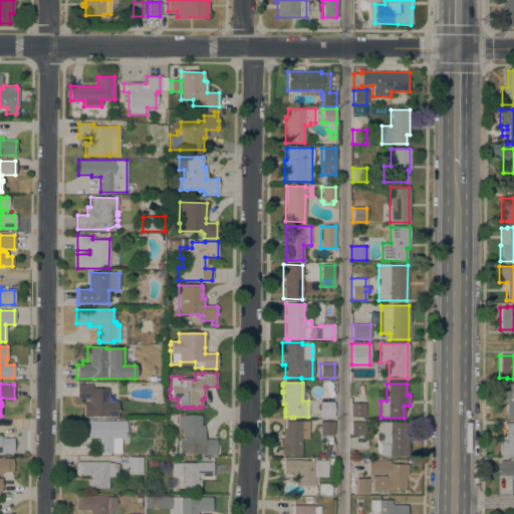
[(91,384),(91,389),(107,389),(107,402),(117,402),(117,417),(105,417),(105,416),(91,416),(91,417),(83,417),(83,404),(89,404),(89,399),(76,399),(76,384),(91,384)]
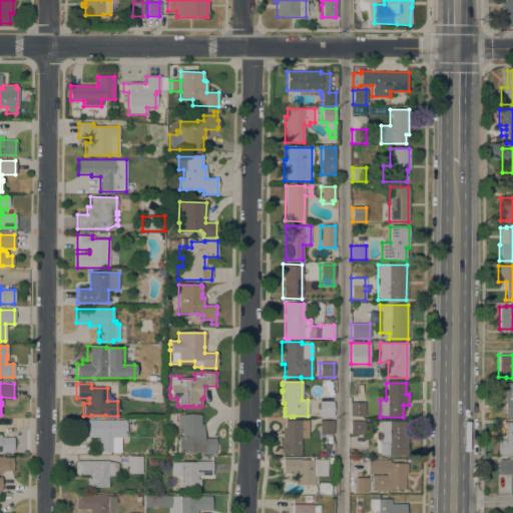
[(512,418),(504,418),(504,400),(497,400),(498,384),(512,384),(512,418)]
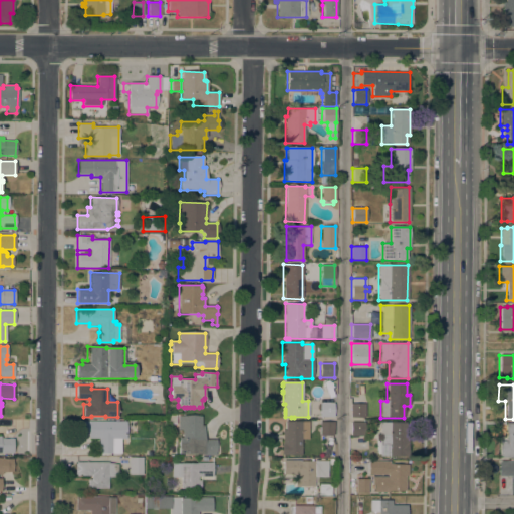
[(319,417),(319,403),(333,403),(333,417),(319,417)]
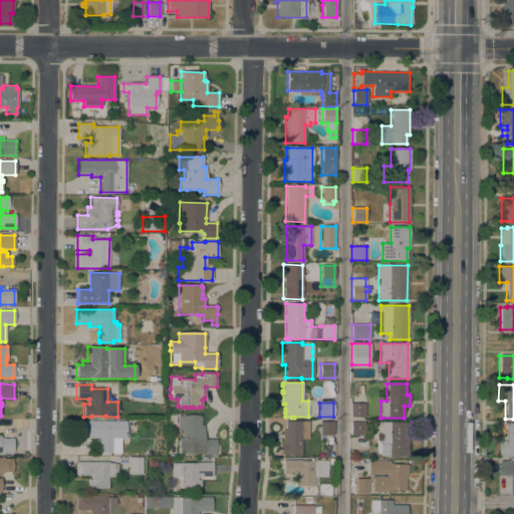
[(350,404),(364,404),(364,417),(350,417),(350,404)]
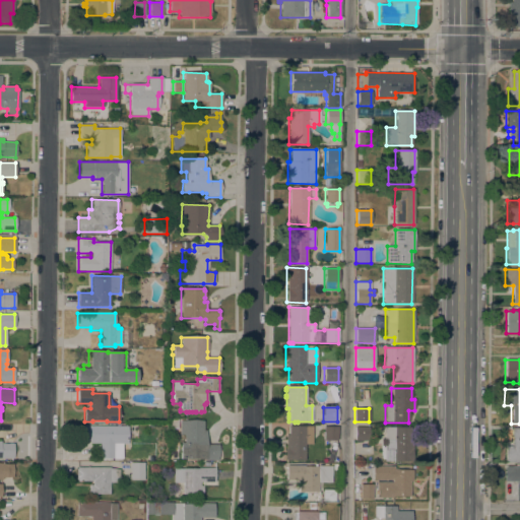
[(203,420),(203,431),(206,431),(206,445),(218,445),(218,460),(196,460),(196,453),(187,453),(187,454),(181,454),(181,443),(184,443),(184,434),(179,434),(179,428),(172,428),(172,421),(180,421),(180,420),(203,420)]
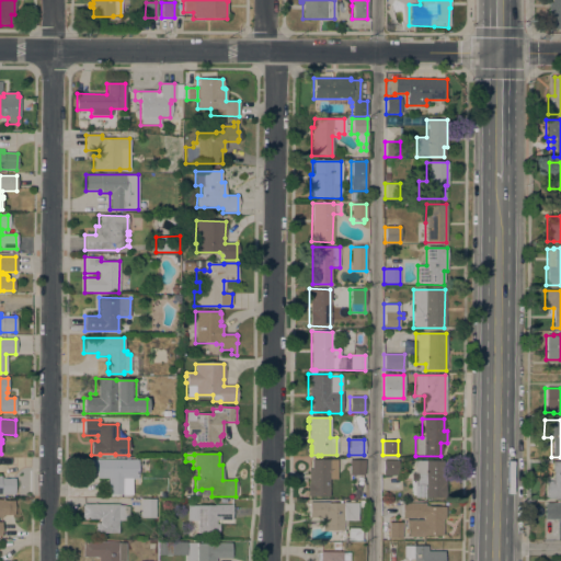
[(137,459),(137,479),(132,478),(132,494),(107,494),(107,478),(98,478),(98,476),(83,476),(83,459),(137,459)]
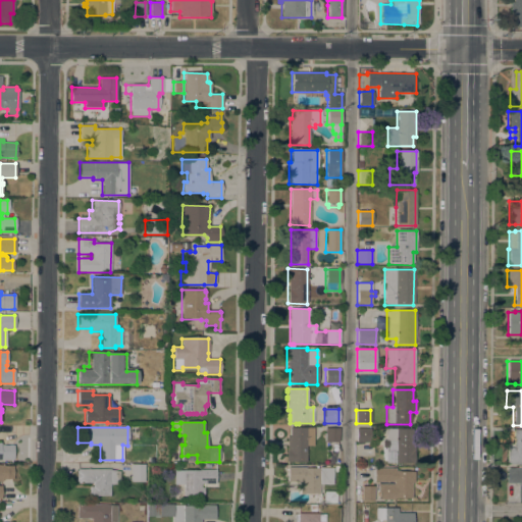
[(306,462),(286,462),(286,436),(290,436),(290,428),(312,428),(312,446),(306,446),(306,462)]
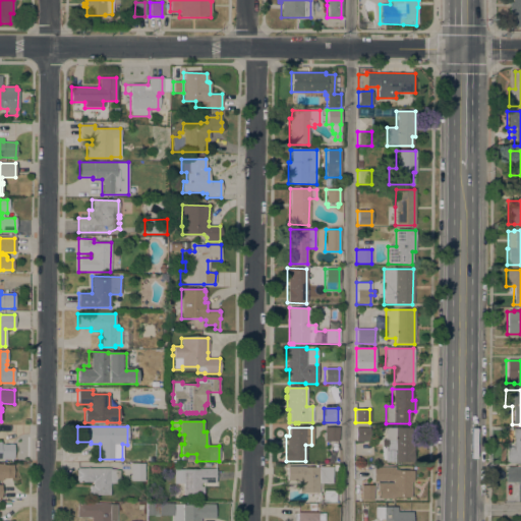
[(338,442),(324,442),(324,427),(339,427),(338,442)]
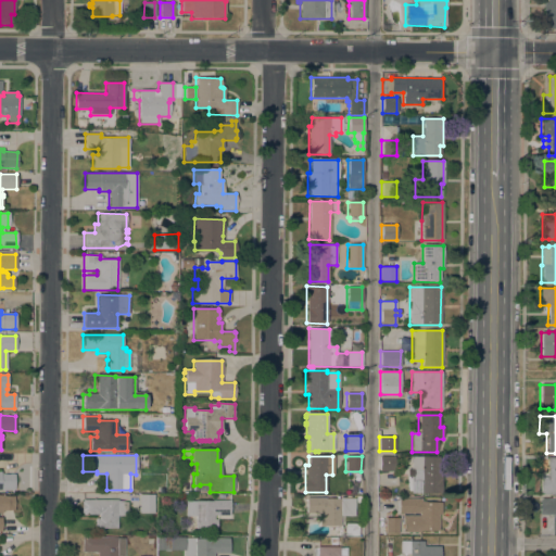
[(379,456),(394,456),(393,471),(379,471),(379,456)]
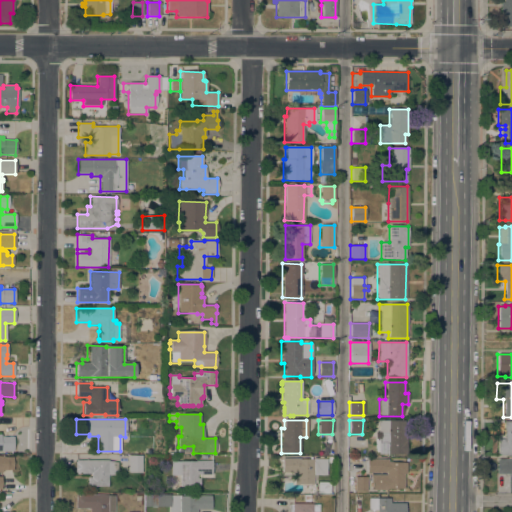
[(404,433),(406,433),(406,454),(387,454),(387,444),(379,444),(379,434),(378,434),(378,420),(404,421),(404,433)]
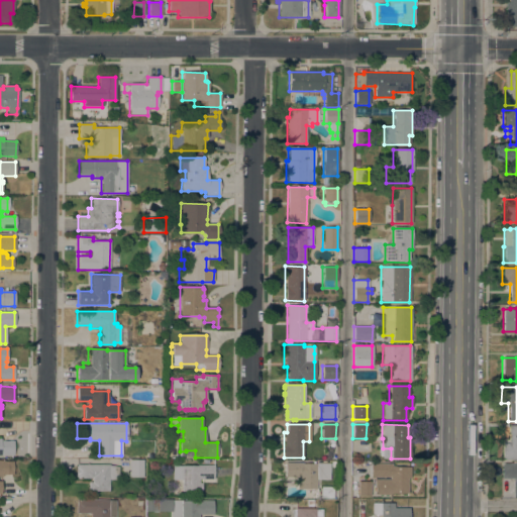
[(516,459),(516,460),(502,459),(502,443),(508,443),(508,425),(516,425),(516,459)]
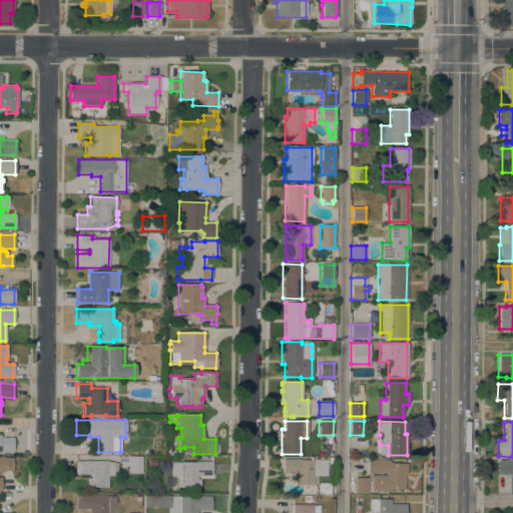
[(0,451),(0,435),(1,435),(1,437),(13,437),(13,452),(0,451)]
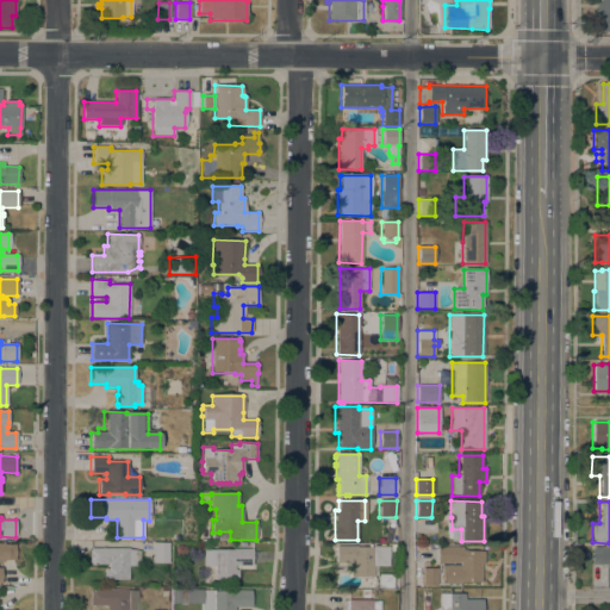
[(0,543),(4,543),(4,545),(16,545),(16,559),(1,559),(1,562),(0,562),(0,567),(1,567),(1,583),(0,583),(0,543)]
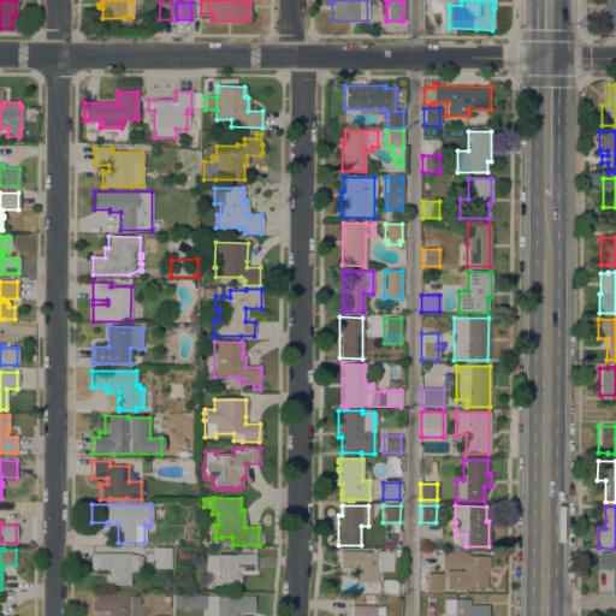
[(170,568),(153,568),(154,549),(170,549),(170,568)]
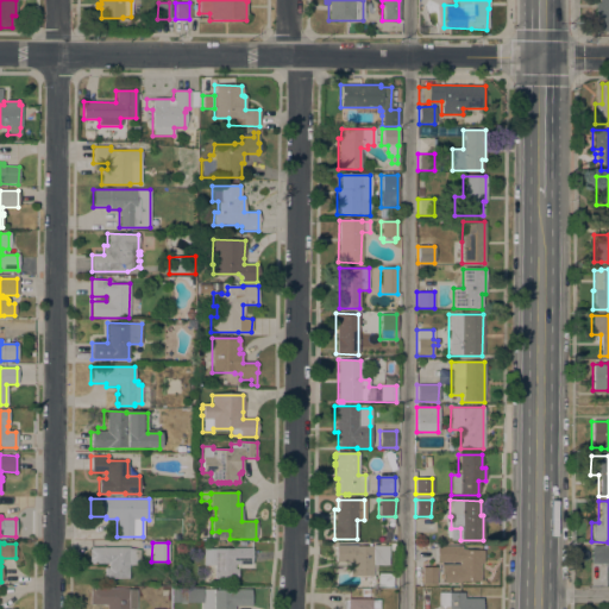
[(372,576),(353,576),(353,577),(349,577),(350,562),(334,562),(336,545),(355,545),(355,546),(371,546),(388,546),(388,565),(372,564),(372,576)]
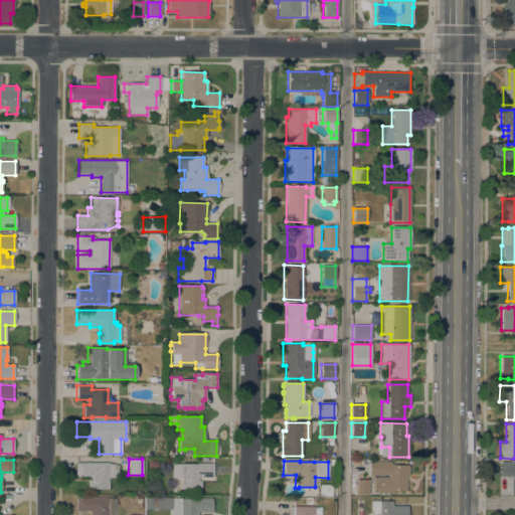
[(390,462),(390,466),(408,466),(408,477),(405,477),(405,492),(388,492),(388,493),(372,493),(372,478),(387,478),(387,475),(369,475),(369,462),(390,462)]
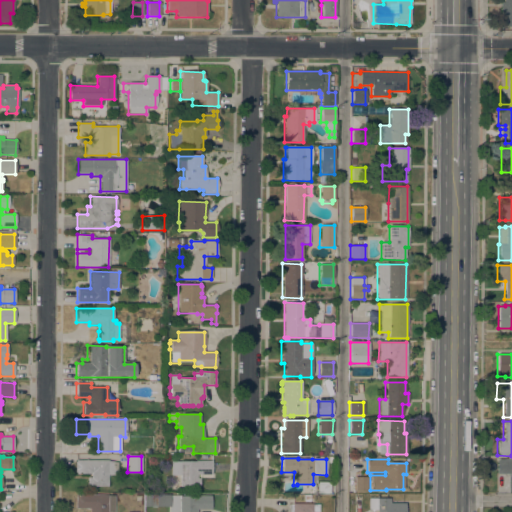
[(511,492),(508,492),(508,474),(497,474),(497,459),(511,459),(511,492)]
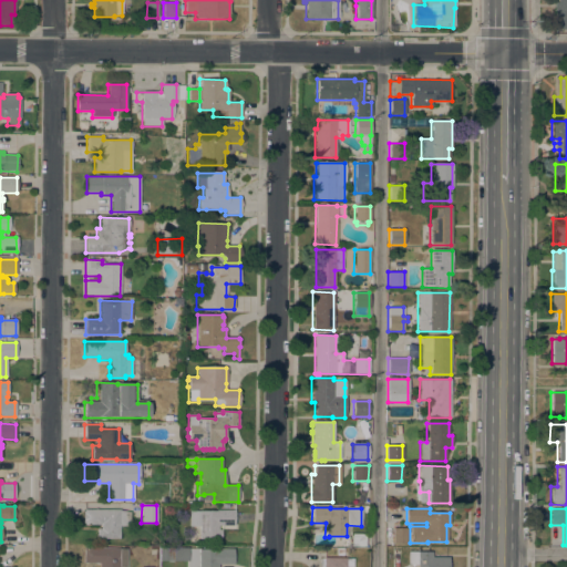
[(120,509),(120,511),(130,512),(130,526),(120,526),(120,538),(98,538),(96,528),(101,528),(101,524),(84,525),(84,523),(83,523),(83,512),(84,512),(84,509),(120,509)]
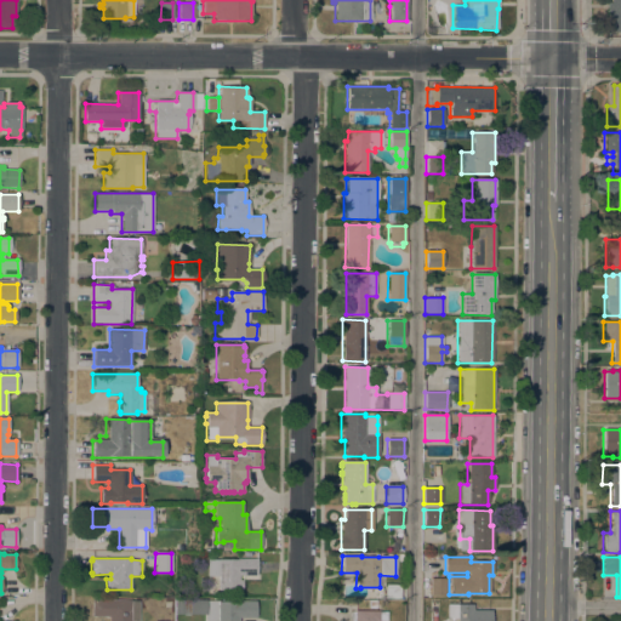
[(239,575),(239,580),(241,580),(241,590),(218,590),(218,576),(206,576),(206,559),(237,559),(237,558),(257,559),(256,576),(239,575)]
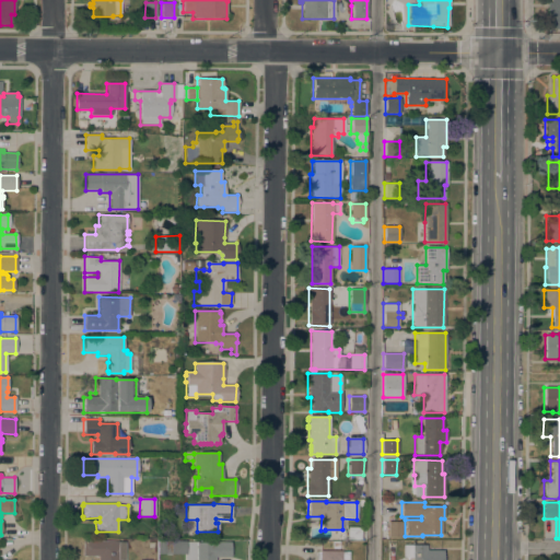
[(401,537),(387,537),(387,522),(401,522),(401,537)]
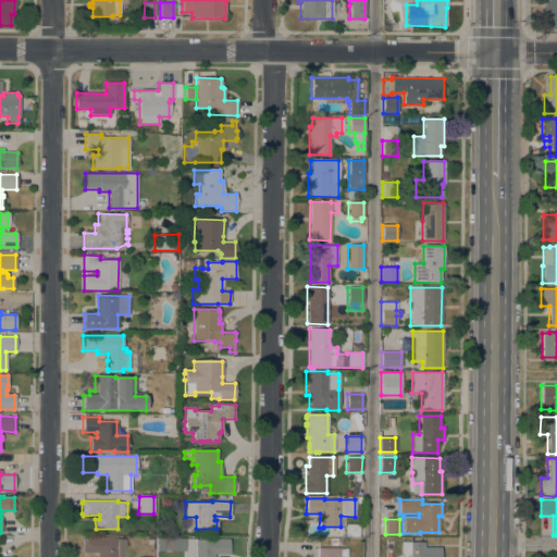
[(345,524),(359,524),(359,537),(345,537),(345,524)]
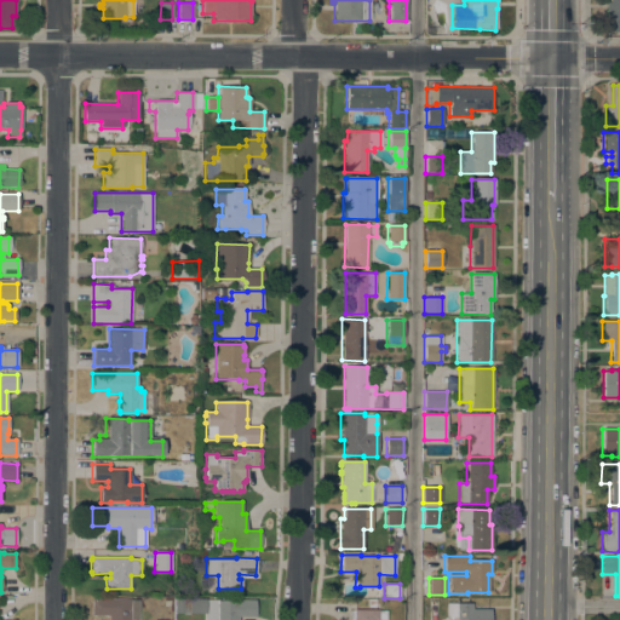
[(130,600),(138,601),(138,619),(108,619),(109,616),(91,615),(91,598),(130,600)]
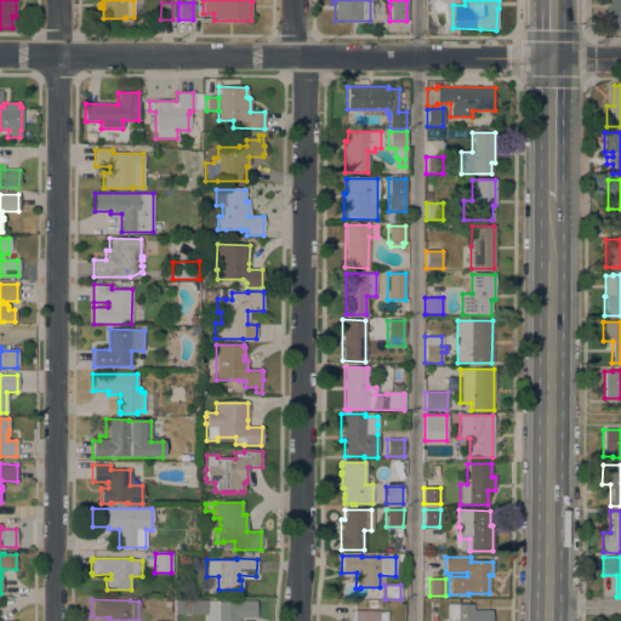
[(239,620),(205,620),(205,615),(175,614),(175,599),(206,600),(256,602),(256,619),(239,619),(239,620)]
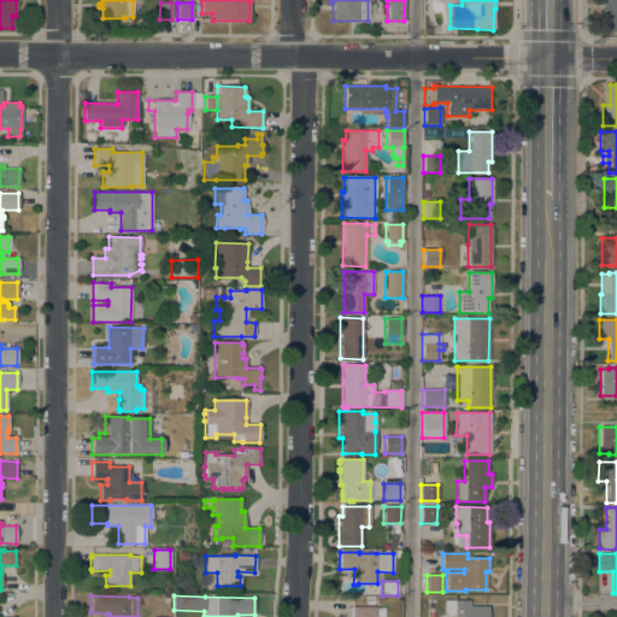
[(453,616),(453,615),(444,615),(444,600),(470,600),(469,606),(488,606),(488,616),(453,616)]
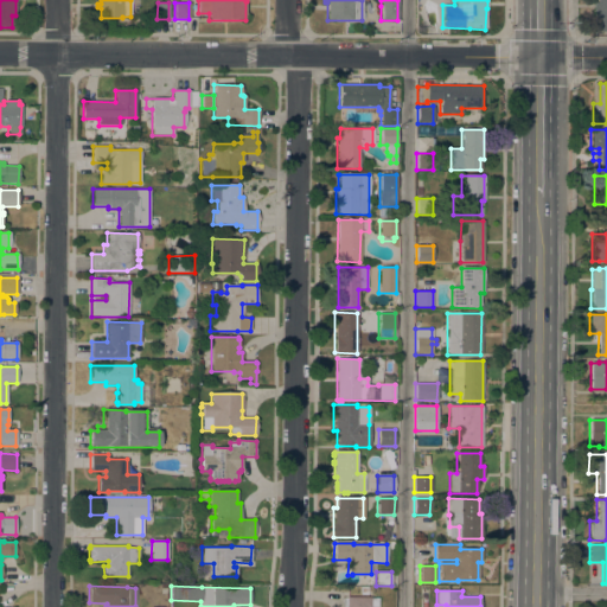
[(342,606),(342,598),(346,598),(346,596),(370,598),(370,599),(378,599),(378,606),(342,606)]
